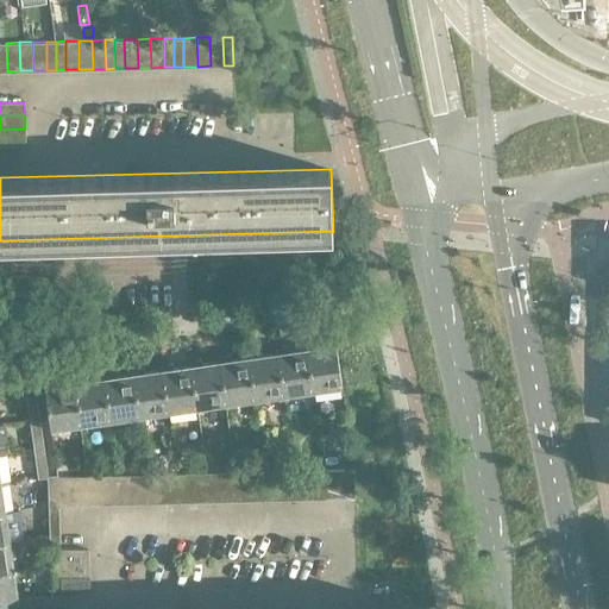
[(306,343),(306,347),(312,390),(341,385),(337,344),(318,346),(318,340),(306,343)]
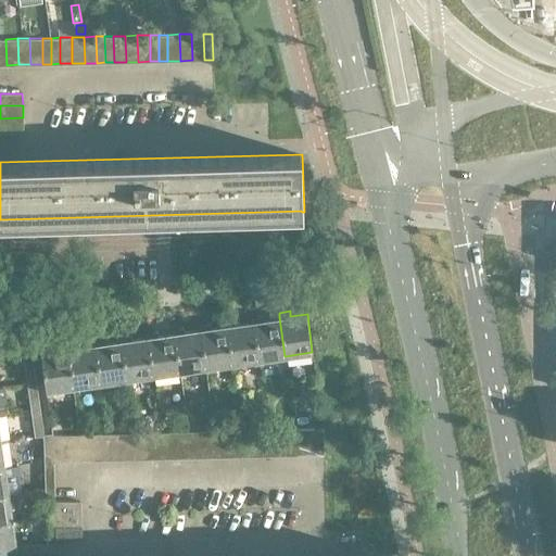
[(252,317),(252,321),(258,361),(285,356),(279,317),(264,320),(263,315),(252,317)]
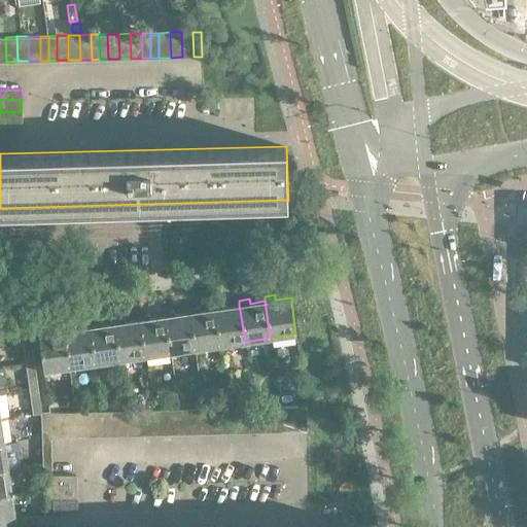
[(214,304),(214,309),(219,345),(245,342),(239,305),(225,307),(224,302),(214,304)]
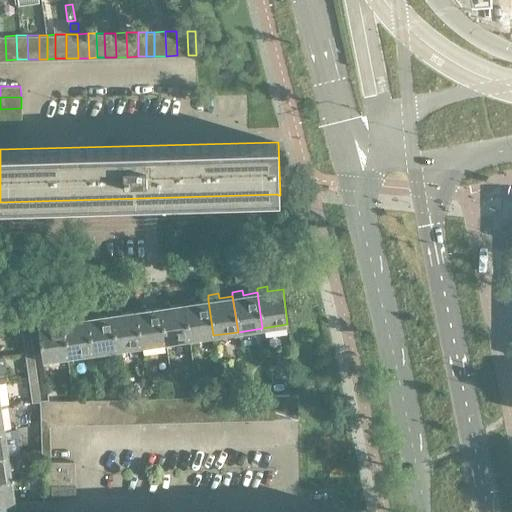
[(183,299),(184,304),(189,339),(213,335),(208,300),(195,302),(194,297),(183,299)]
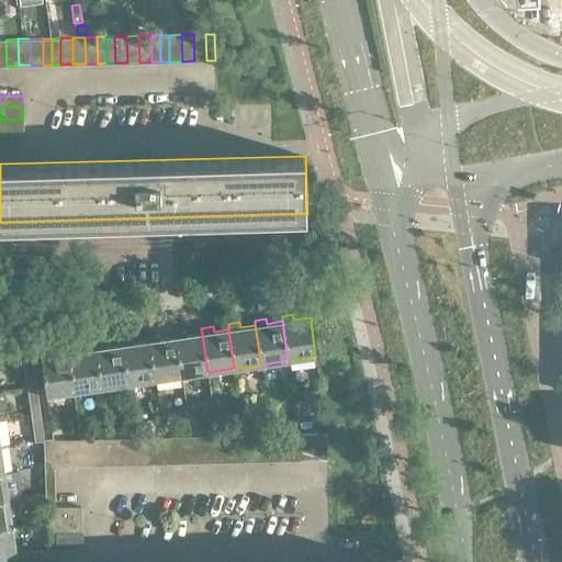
[(175,332),(176,337),(180,375),(208,372),(202,334),(187,336),(186,330),(175,332)]
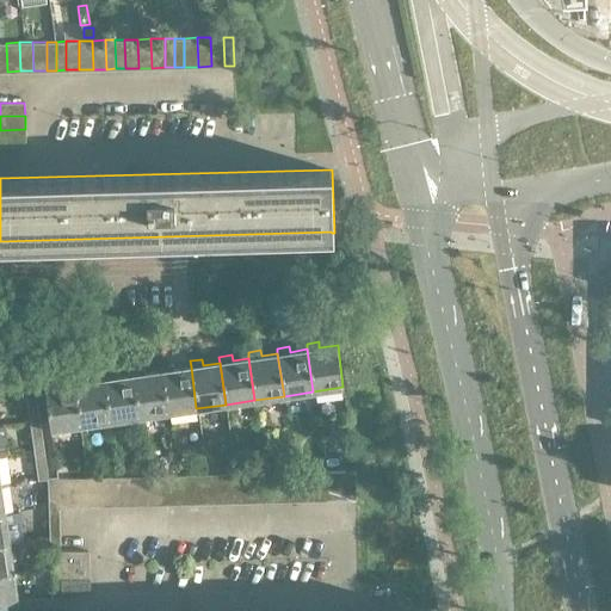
[(32,360),(23,362),(28,392),(36,390),(32,360)]
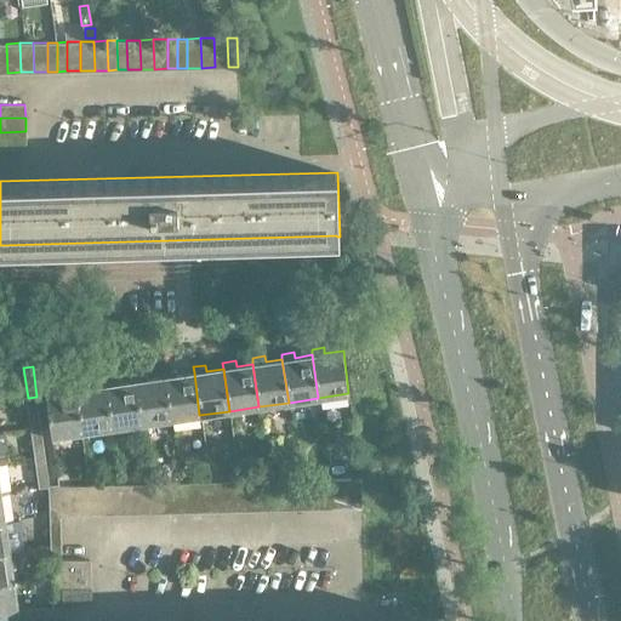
[(164,377),(170,420),(199,415),(194,372),(177,375),(176,369),(164,371),(164,377)]
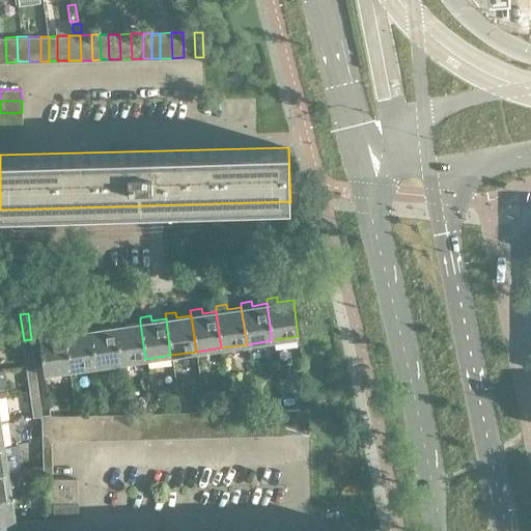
[(124,319),(114,320),(120,362),(145,359),(140,323),(126,325),(124,319)]
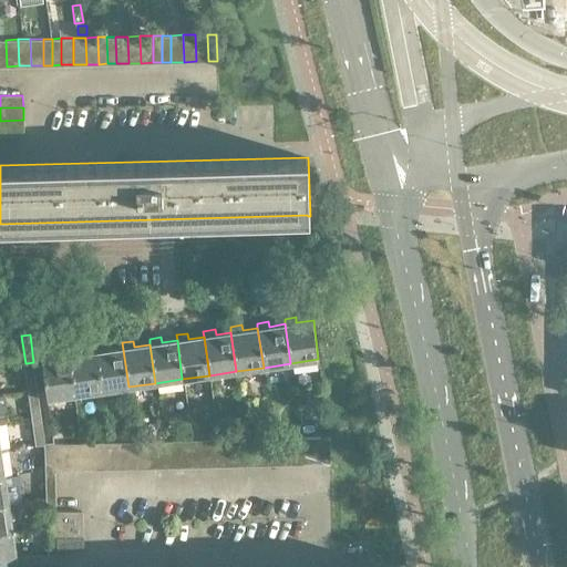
[(96,352),(102,391),(129,387),(123,348),(107,350),(106,346),(95,347),(96,352)]
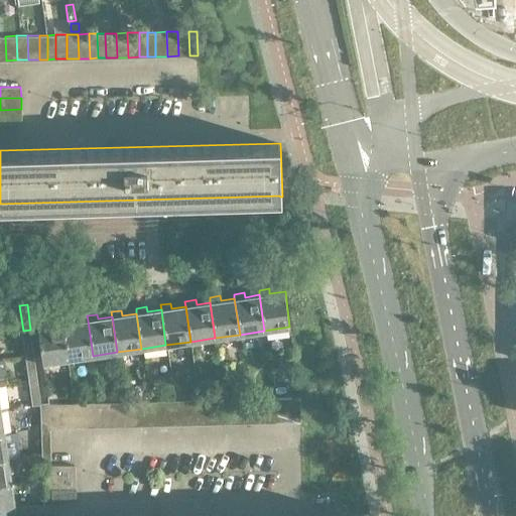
[(62,324),(68,360),(93,356),(88,320),(74,323),(73,317),(62,318),(62,324)]
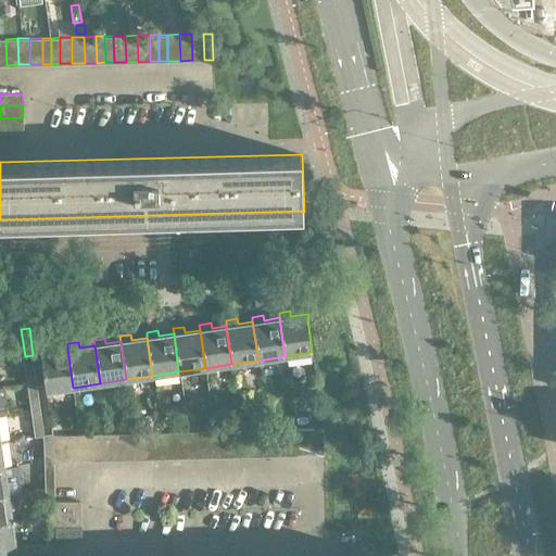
[(41,348),(47,391),(73,388),(67,349),(52,351),(51,346),(41,348)]
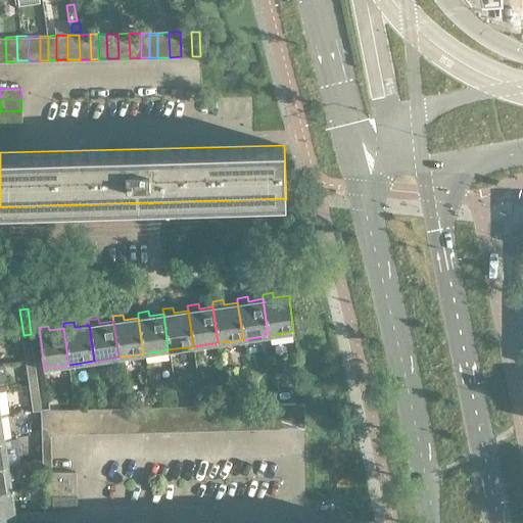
[(31,334),(24,335),(27,360),(35,359),(31,334)]
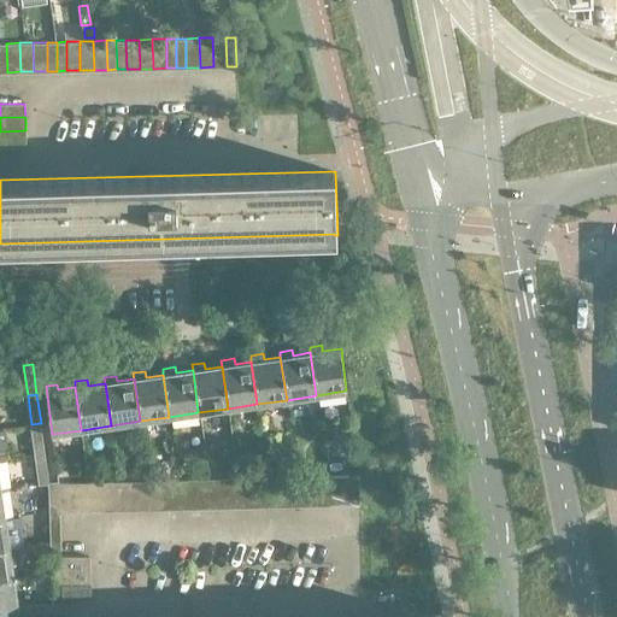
[(41,423),(31,424),(35,454),(45,453),(41,423)]
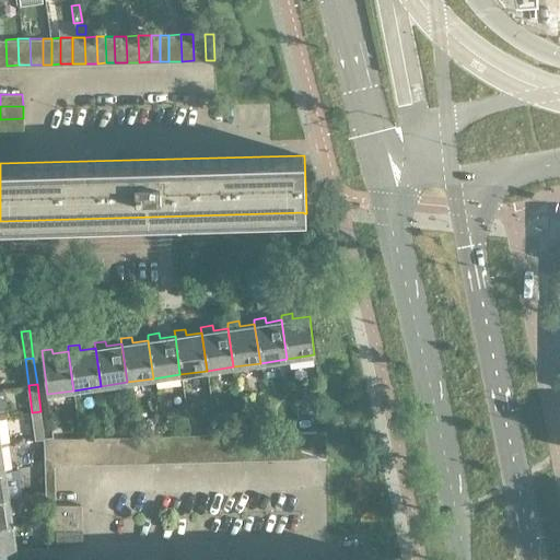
[(41,411),(32,412),(36,440),(45,439),(45,438),(41,411)]
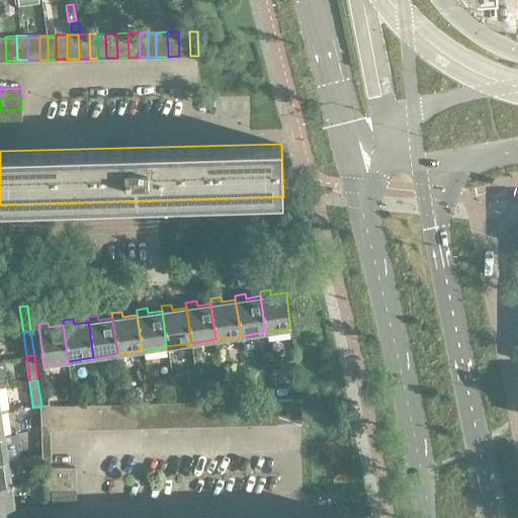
[(258,425),(257,400),(249,401),(250,426),(258,425)]
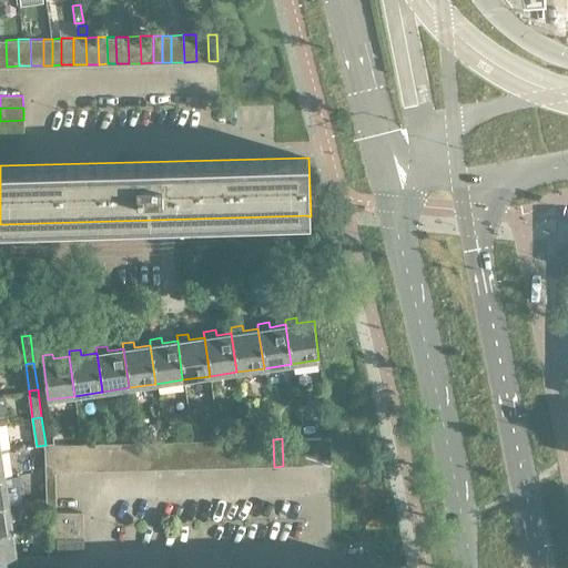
[(294,438),(282,438),(283,466),(295,466),(294,438)]
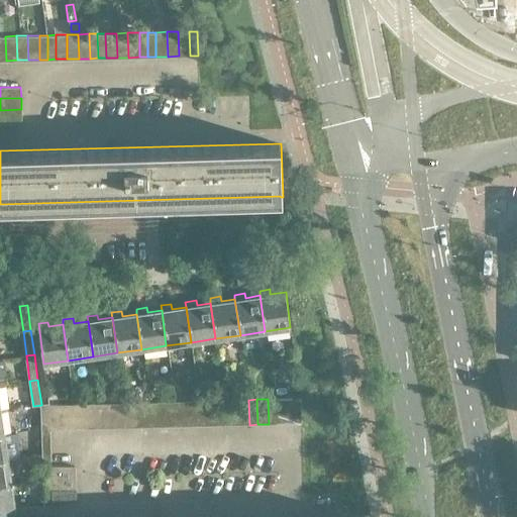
[(280,399),(268,399),(269,424),(280,424),(280,399)]
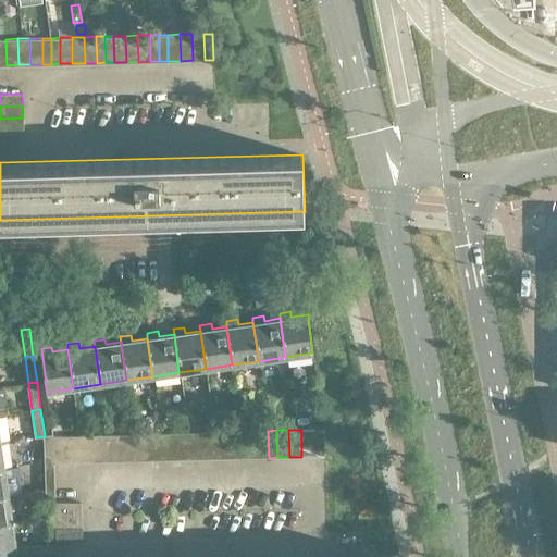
[(313,430),(301,430),(301,457),(313,457),(313,430)]
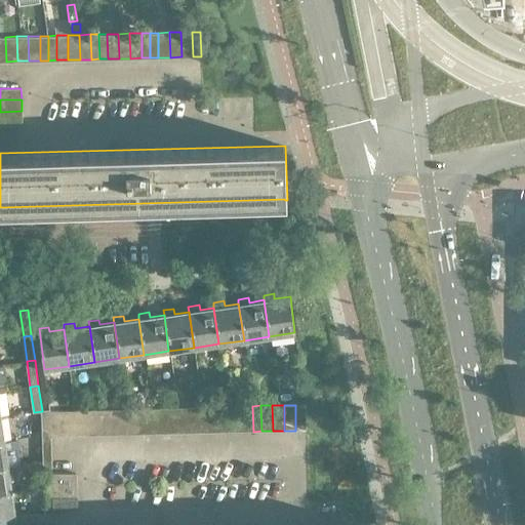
[(221,406),(210,407),(210,432),(221,432),(221,406)]
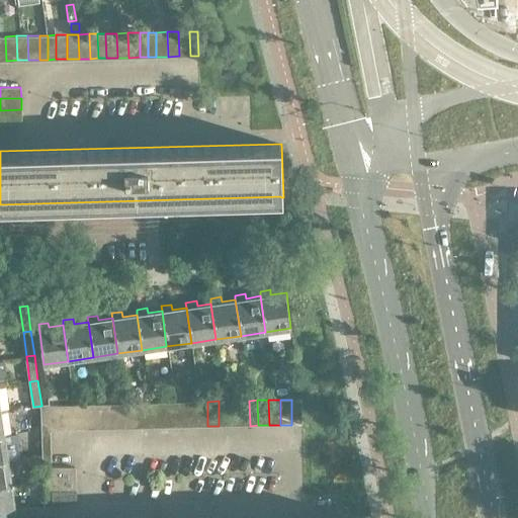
[(230,401),(219,401),(219,426),(231,426),(230,401)]
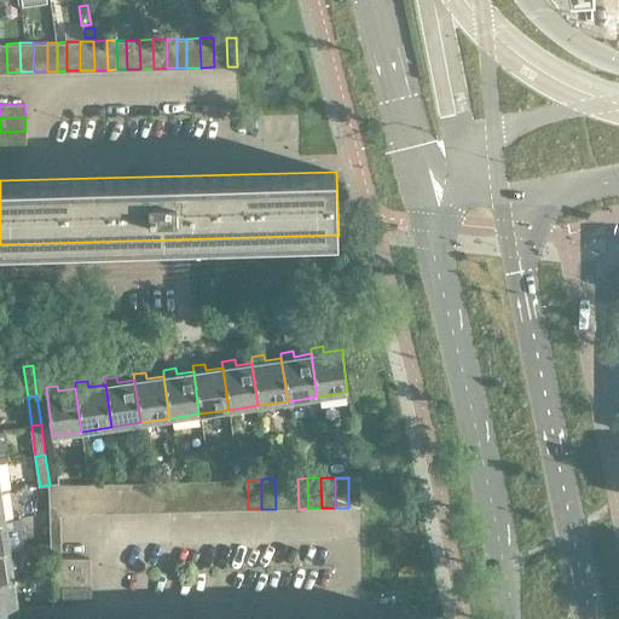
[(288,479),(275,479),(276,509),(289,509),(288,479)]
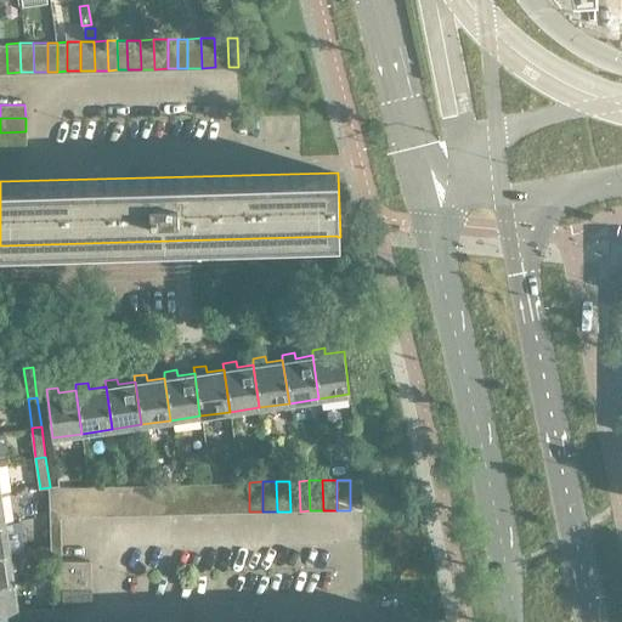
[(300,512),(299,481),(289,481),(290,512),(300,512)]
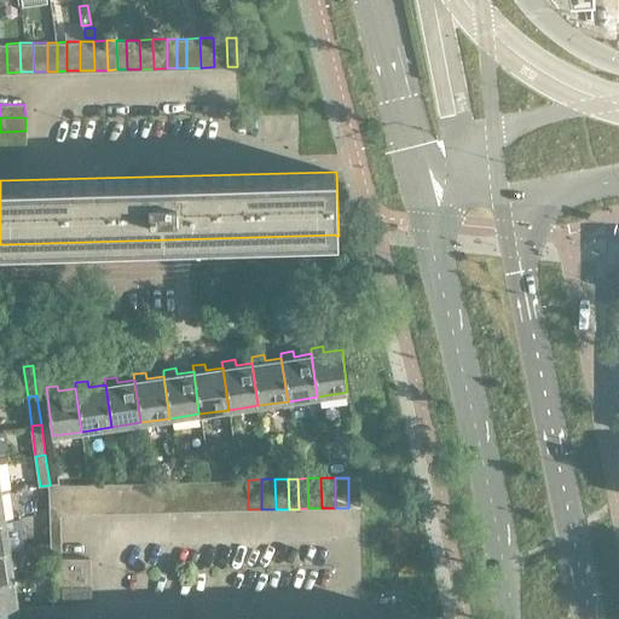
[(214,480),(201,481),(202,510),(215,510),(214,480)]
